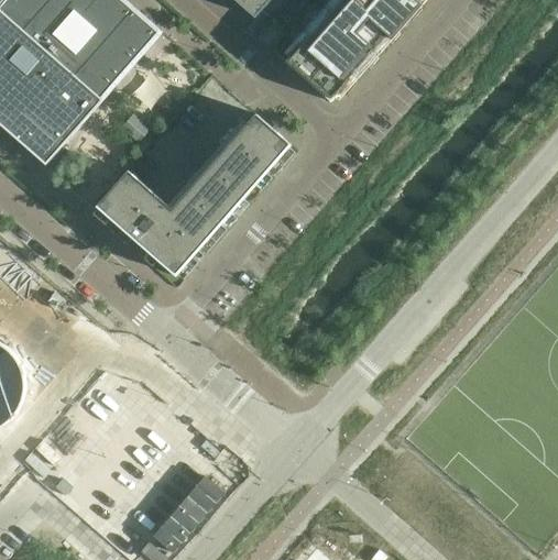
[(0,125),(42,163),(159,31),(122,0),(0,0),(0,125)]
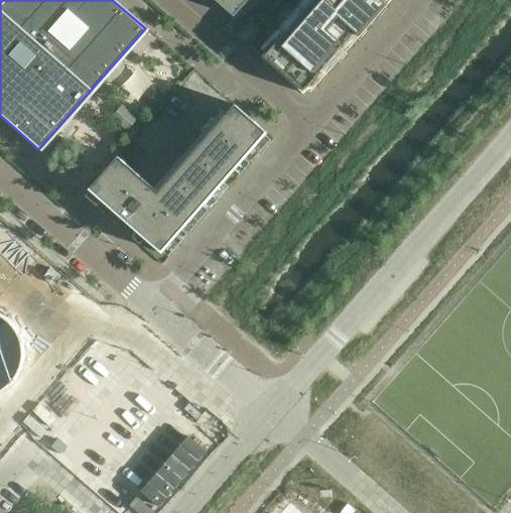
[(213,0),(230,14),(242,0),(213,0)]
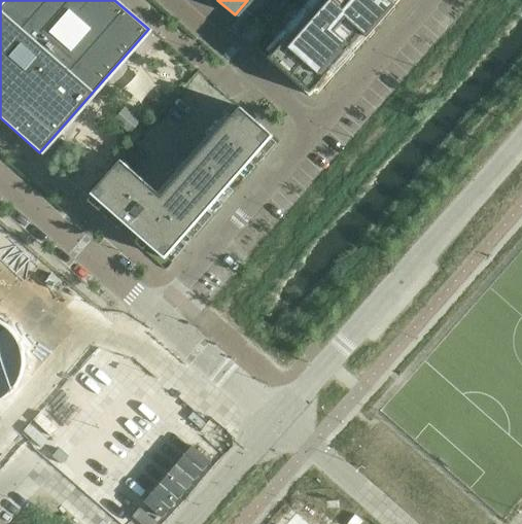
[(313,0),(308,6),(307,5),(302,11),(303,12),(292,24),(287,29),(286,29),(281,34),(283,35),(270,49),(268,53),(267,51),(263,56),(278,70),(289,79),(290,80),(306,94),(310,90),(309,89),(324,71),(325,72),(329,66),(344,48),(345,49),(350,43),(349,42),(364,26),(366,26),(371,21),(370,20),(385,2),(385,3),(387,0),(313,0)]
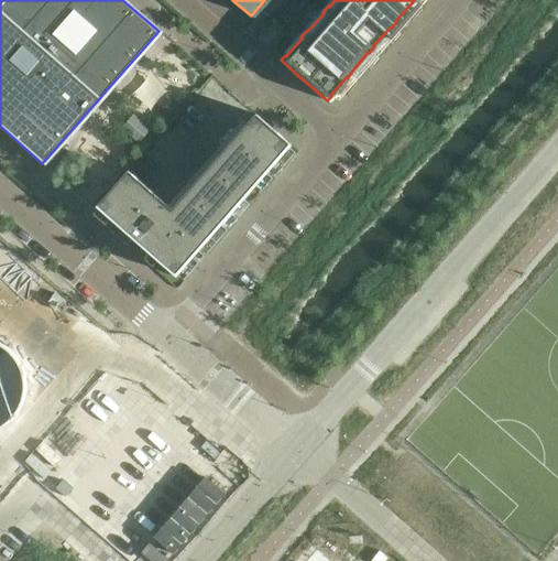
[(129,137),(133,141),(141,133),(146,127),(139,121),(132,115),(129,112),(123,118),(116,126),(122,131),(129,137)]
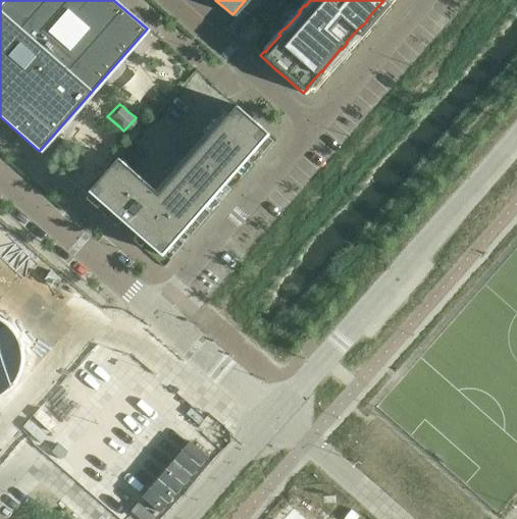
[(87,191),(160,255),(267,134),(234,105),(156,193),(115,157),(87,191)]
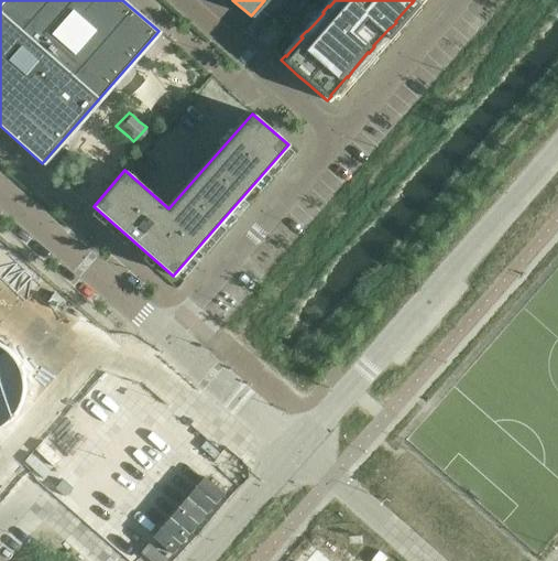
[(21,370),(20,366),(19,365),(18,362),(17,358),(14,355),(11,351),(7,346),(3,344),(1,342),(0,341),(0,425),(1,425),(6,421),(9,419),(10,418),(11,417),(13,413),(14,411),(17,408),(18,405),(19,403),(20,400),(21,396),(22,395),(22,392),(22,389),(23,385),(23,383),(23,381),(22,377),(22,374),(21,371),(21,370)]
